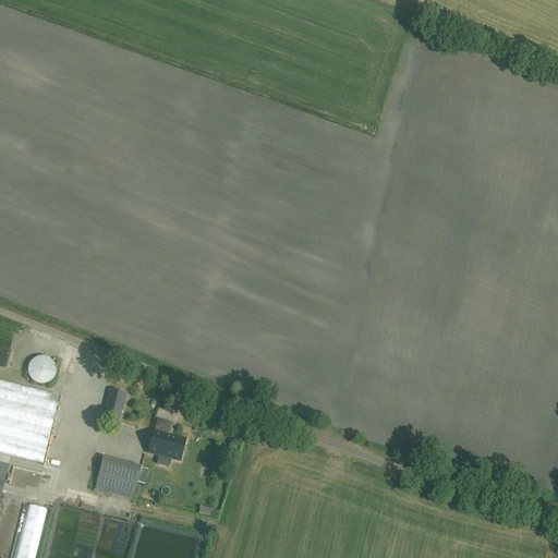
[(27,368),(27,371),(27,374),(28,376),(29,378),(31,380),(33,381),(35,384),(37,385),(39,385),(41,385),(45,385),(47,385),(49,384),(51,381),(52,380),(55,378),(56,376),(56,374),(56,371),(56,368),(56,366),(55,364),(52,362),(51,360),(49,359),(47,358),(45,356),(41,356),(39,356),(37,358),(35,359),(33,360),(31,362),(29,364),(28,366),(27,368)]
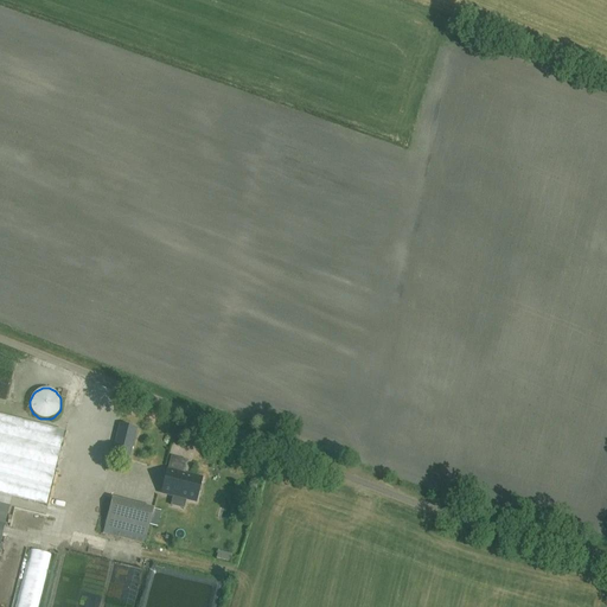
[(0,493),(46,505),(64,432),(0,415),(0,493)]
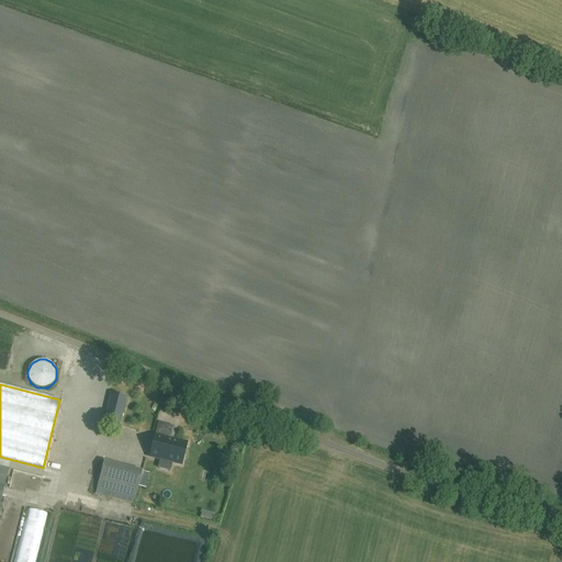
[(127,401),(113,396),(105,418),(121,423),(127,401)]
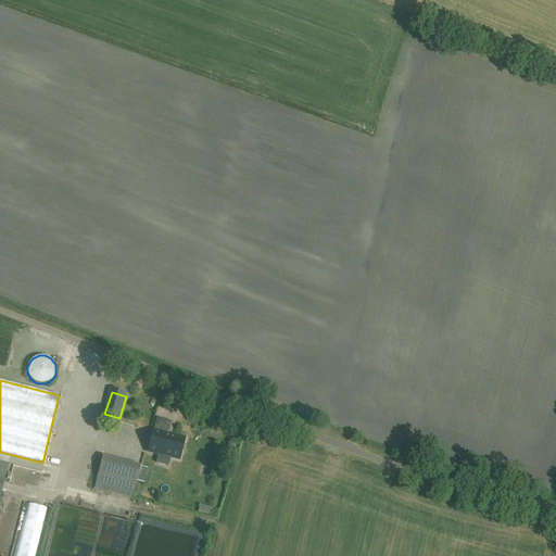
[(141,411),(140,419),(155,421),(158,413),(141,411)]
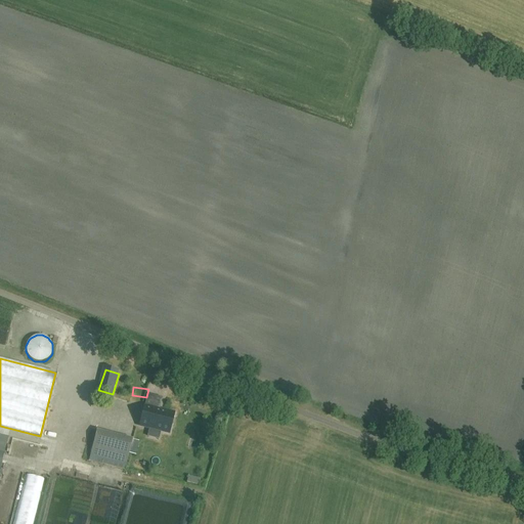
[(161,431),(169,433),(170,431),(174,413),(165,410),(164,412),(159,411),(159,409),(145,406),(144,405),(140,424),(139,426),(149,428),(161,431)]
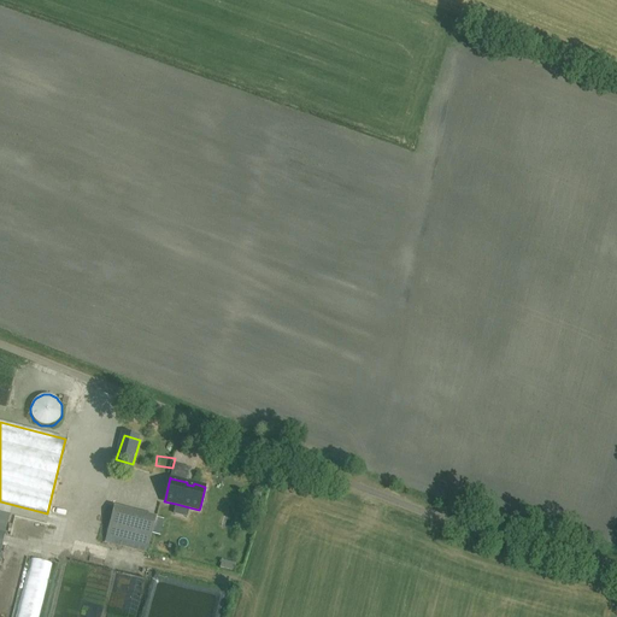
[(158,518),(113,507),(105,539),(150,550),(158,518)]
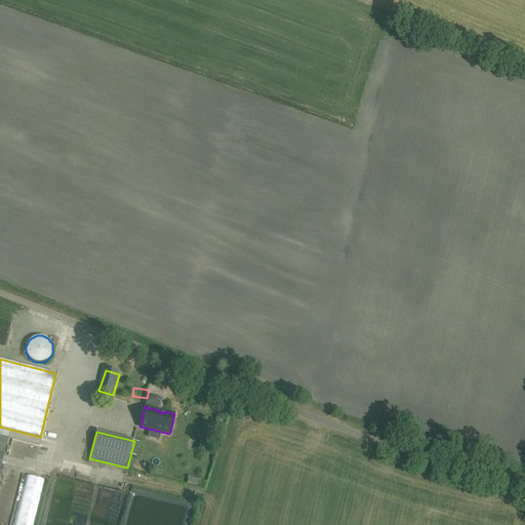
[(0,471),(8,438),(0,435),(0,471)]
